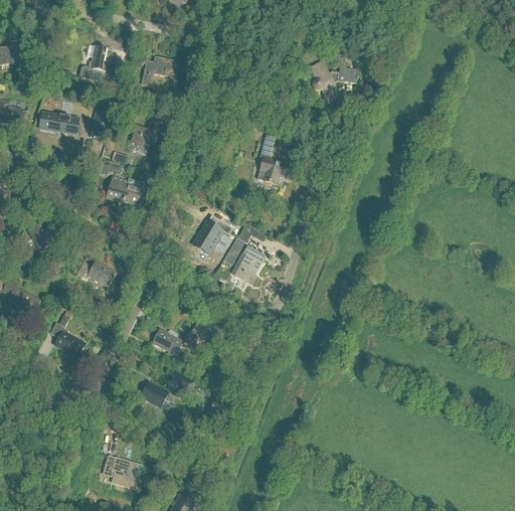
[(0,63),(23,61),(23,55),(31,54),(29,42),(0,46),(0,63)]
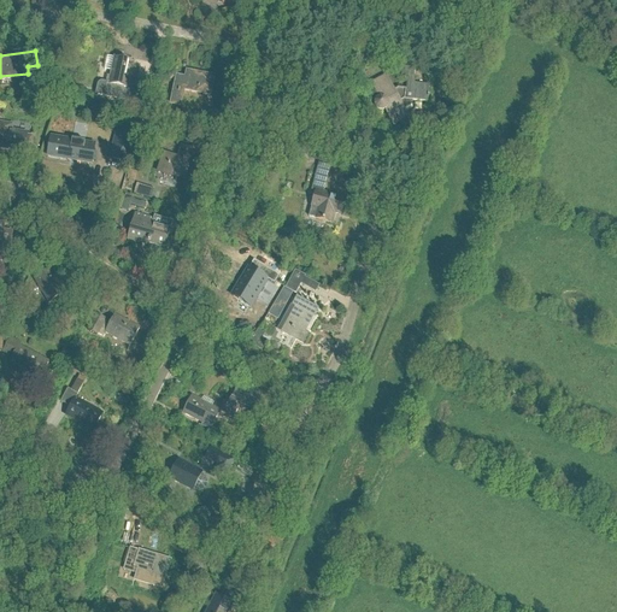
[(95,90),(104,93),(128,98),(127,99),(129,100),(140,101),(141,101),(145,84),(129,81),(130,77),(130,76),(130,75),(135,57),(128,56),(115,53),(107,52),(105,66),(111,68),(110,72),(109,80),(106,78),(103,78),(100,78),(98,80),(98,81),(95,90)]
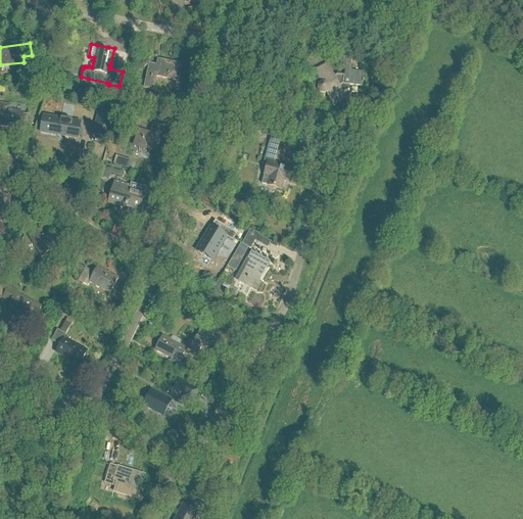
[(326,91),(329,97),(328,100),(331,101),(333,104),(346,96),(343,90),(349,86),(349,83),(362,84),(364,69),(352,67),(350,62),(351,54),(339,53),(337,61),(344,62),(343,73),(337,72),(334,74),(327,60),(314,67),(321,81),(320,81),(319,82),(318,83),(318,84),(318,85),(318,87),(318,88),(319,90),(320,91),(321,91),(324,92),(326,91)]
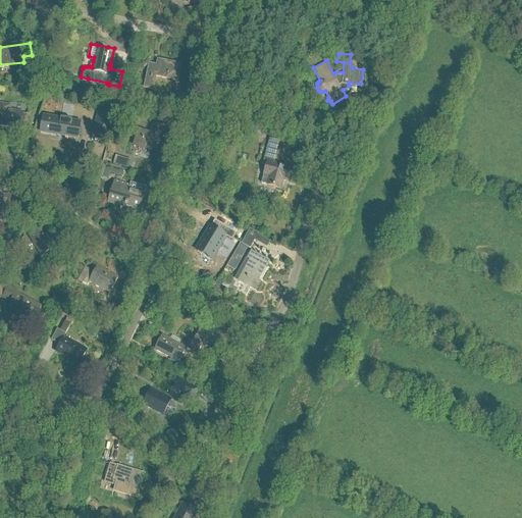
[(183,60),(165,57),(164,63),(156,61),(149,60),(144,86),(154,88),(156,74),(178,79),(183,60)]
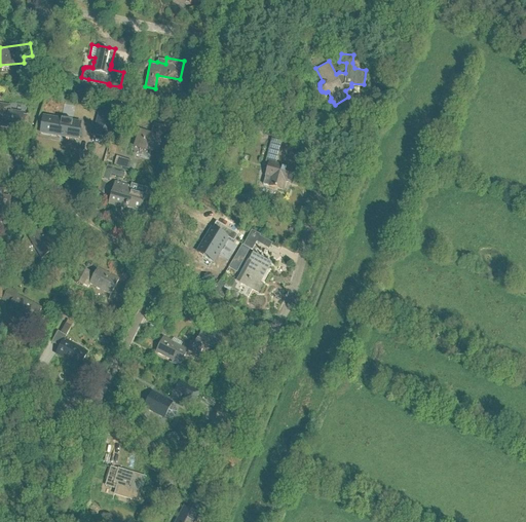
[(24,109),(10,107),(11,103),(0,101),(0,123),(21,127),(22,125),(27,126),(29,113),(24,112),(24,109)]
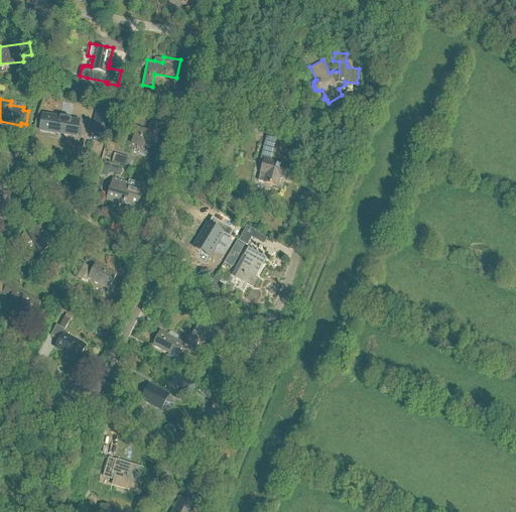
[(99,103),(92,128),(107,133),(115,108),(99,103)]
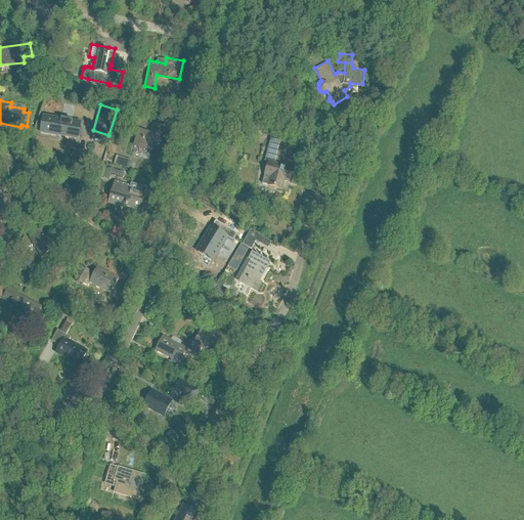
[(81,123),(81,120),(45,114),(42,130),(51,132),(79,136),(81,123)]
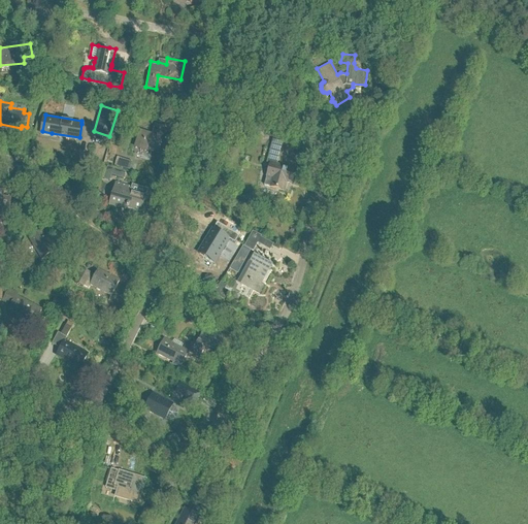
[(262,130),(264,124),(252,119),(250,125),(257,128),(254,135),(257,136),(260,129),(262,130)]
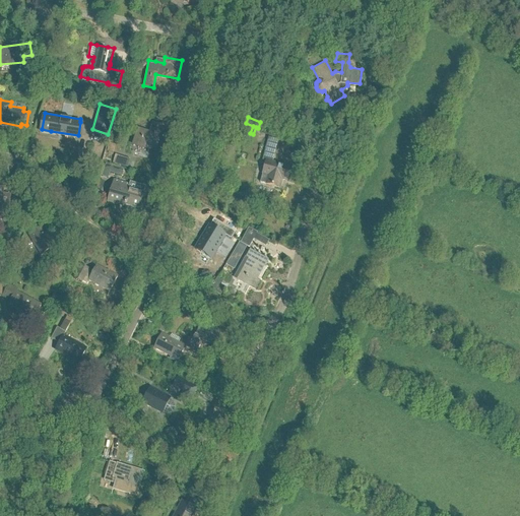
[(170,134),(173,126),(151,120),(148,129),(137,125),(132,142),(155,150),(161,131),(170,134)]
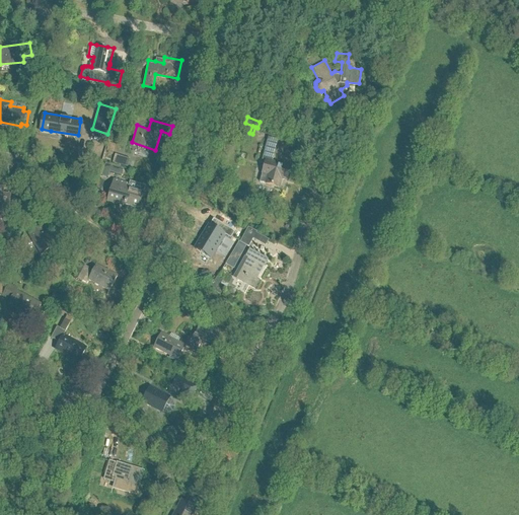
[(266,180),(265,181),(280,186),(282,177),(288,178),(291,163),(273,158),(275,147),(265,145),(262,157),(266,158),(260,179),(266,180)]
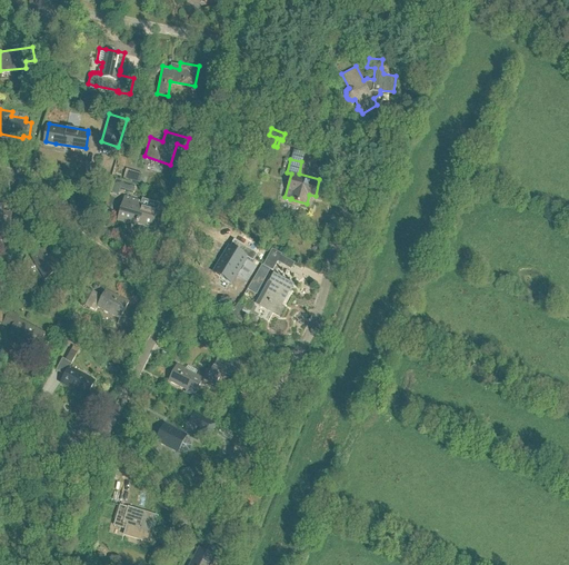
[(127,167),(123,176),(139,180),(141,171),(127,167)]
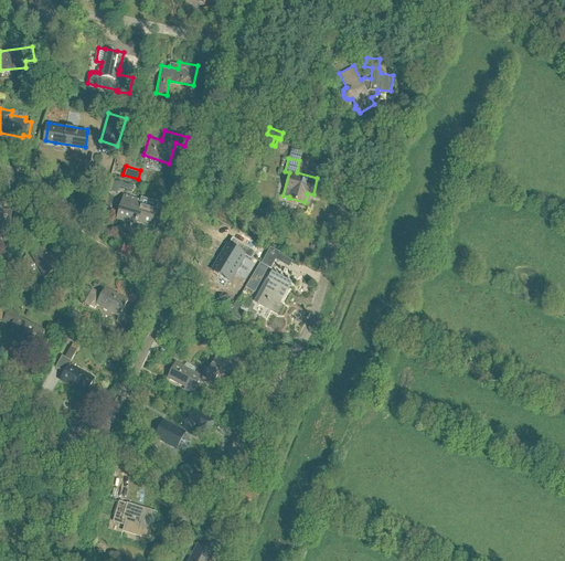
[(131,188),(134,182),(115,176),(113,182),(131,188)]
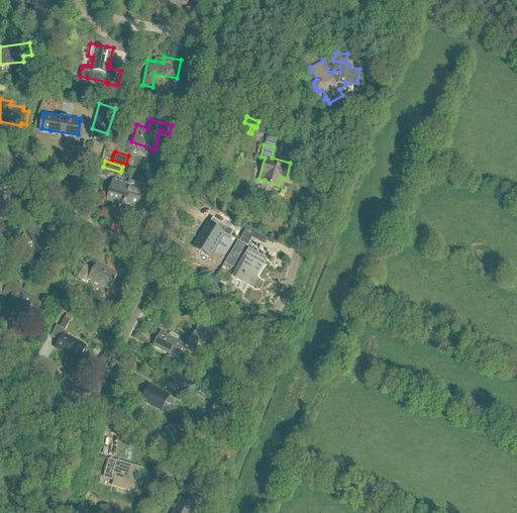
[(137,205),(141,188),(143,182),(129,178),(129,180),(113,176),(106,198),(123,203),(123,201),(137,205)]
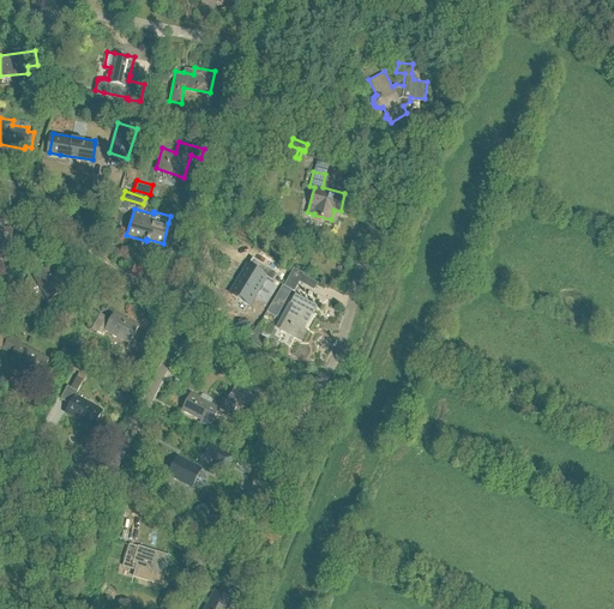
[(0,255),(6,257),(7,249),(8,249),(12,231),(4,230),(6,218),(0,216),(0,255)]
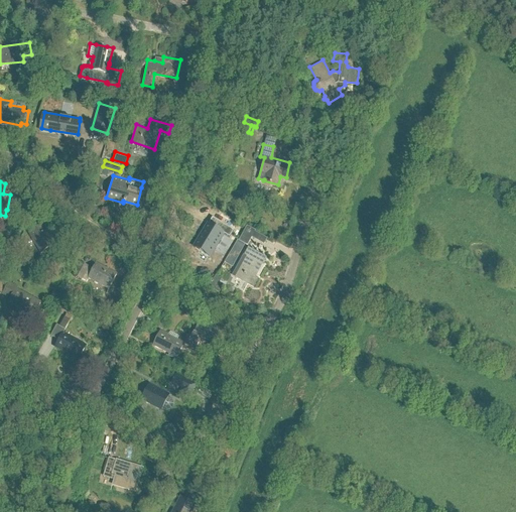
[(234,228),(223,222),(213,215),(199,236),(200,237),(195,245),(209,255),(224,232),(229,235),(234,228)]
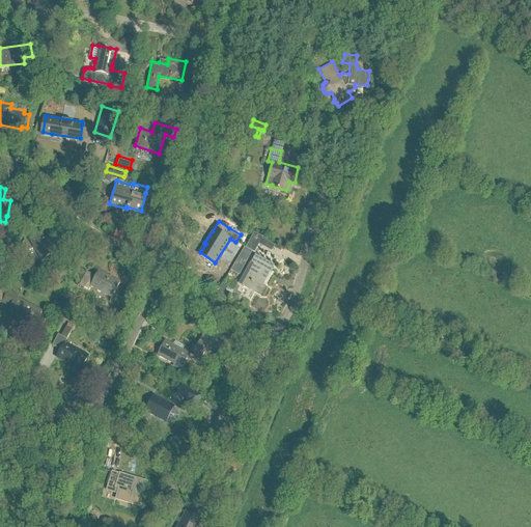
[(246,245),(254,250),(262,234),(254,230),(246,245)]
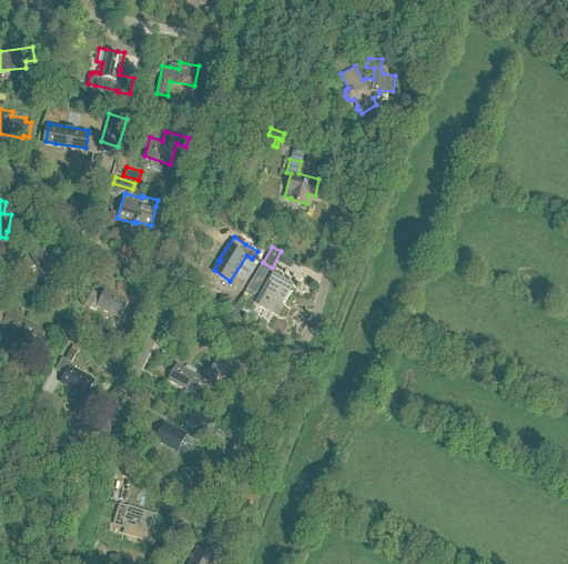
[(262,261),(254,273),(263,279),(270,267),(263,262),(262,261)]
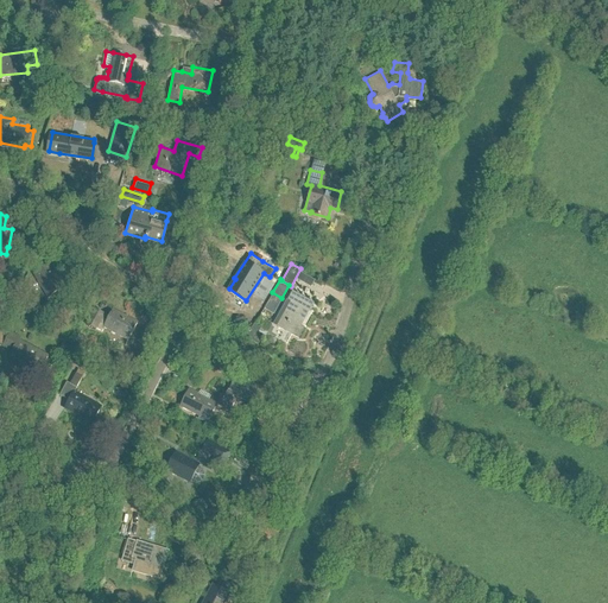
[(291,299),(277,324),(298,335),(304,325),(301,324),(303,319),(302,319),(304,315),(305,316),(309,308),(312,300),(312,302),(314,300),(292,290),(289,297),(291,299)]
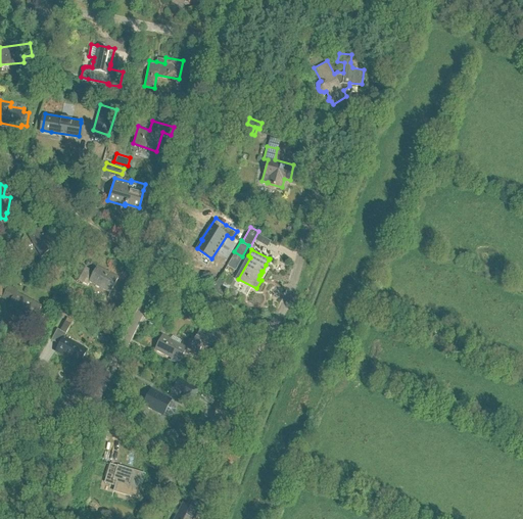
[(54,255),(47,269),(53,272),(60,260),(54,255)]
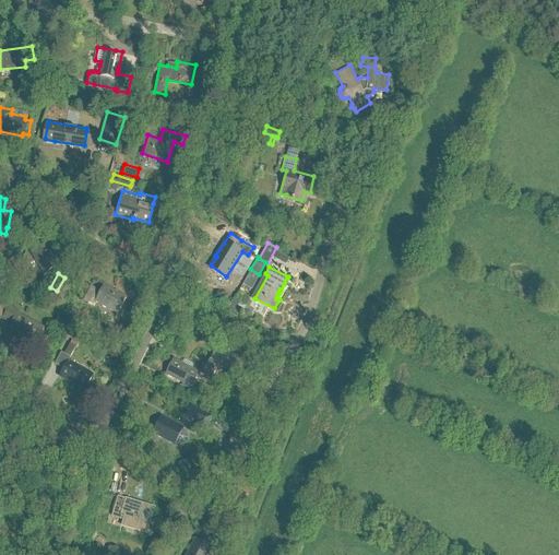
[(127,293),(103,282),(99,290),(86,283),(80,296),(94,304),(95,300),(118,311),(127,293)]
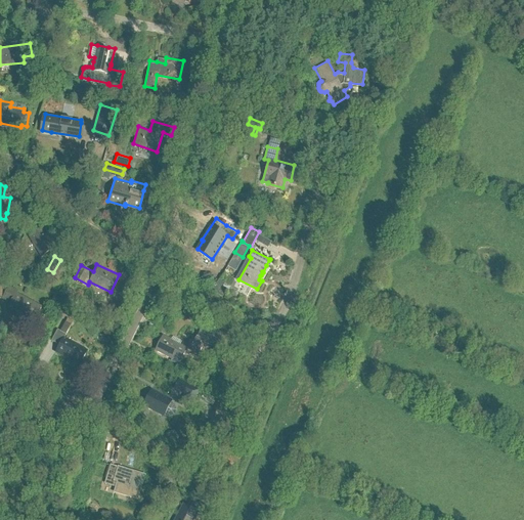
[(10,301),(8,305),(34,319),(43,304),(17,290),(18,288),(8,283),(7,286),(0,282),(0,294),(2,296),(1,297),(10,301)]
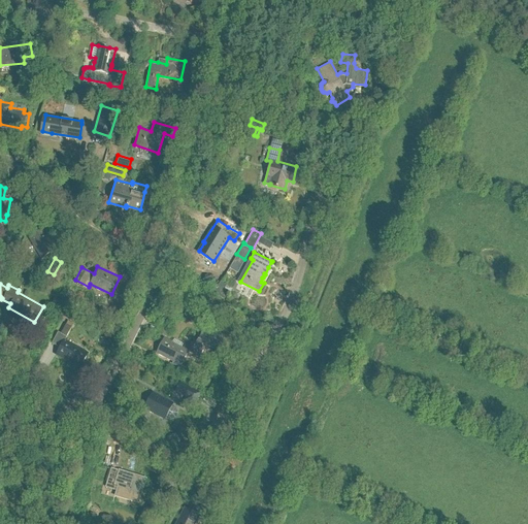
[(218,285),(213,290),(224,297),(228,291),(218,285)]
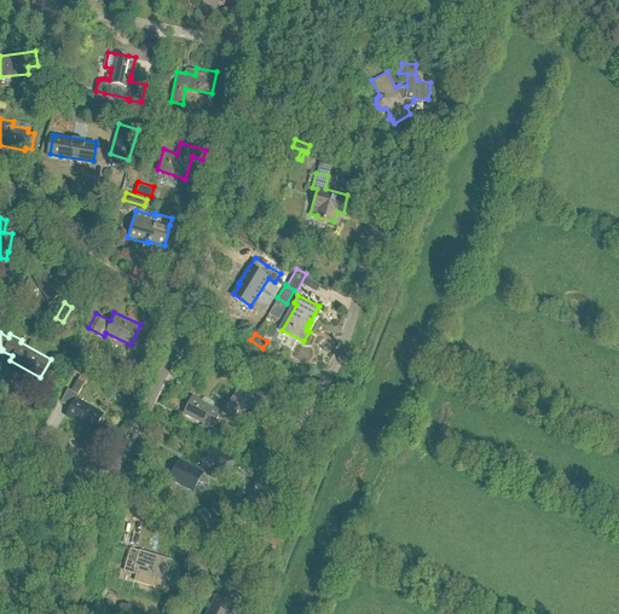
[(65,343),(61,354),(69,358),(74,348),(65,343)]
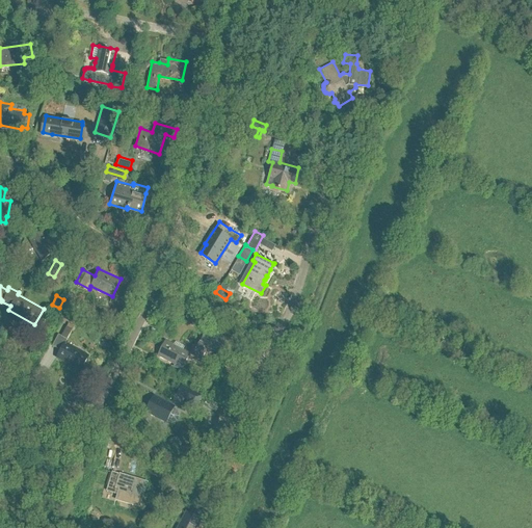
[(58,333),(52,343),(60,348),(57,354),(81,368),(88,354),(64,341),(72,327),(67,324),(61,334),(58,333)]
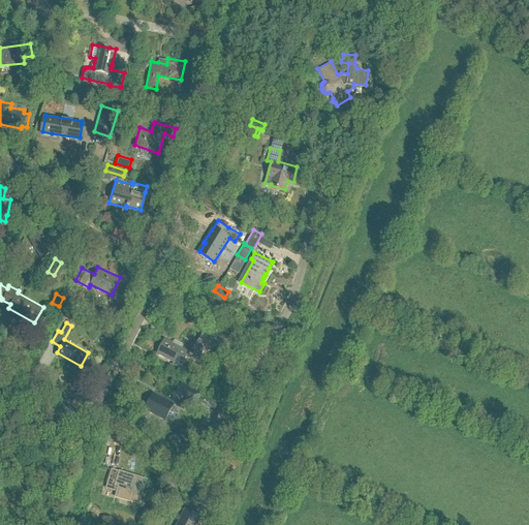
[(205,326),(198,339),(217,348),(224,335),(205,326)]
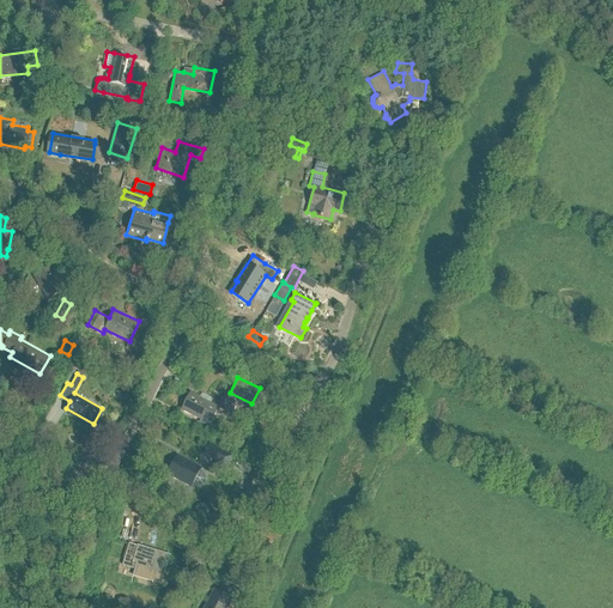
[(266,396),(271,395),(266,383),(261,385),(266,396)]
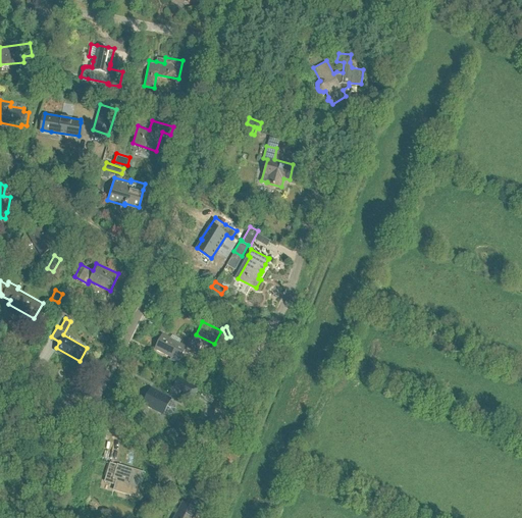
[(187,344),(198,349),(202,342),(193,338),(190,337),(187,343),(179,340),(170,335),(162,331),(154,348),(170,356),(169,358),(178,361),(179,359),(187,344)]
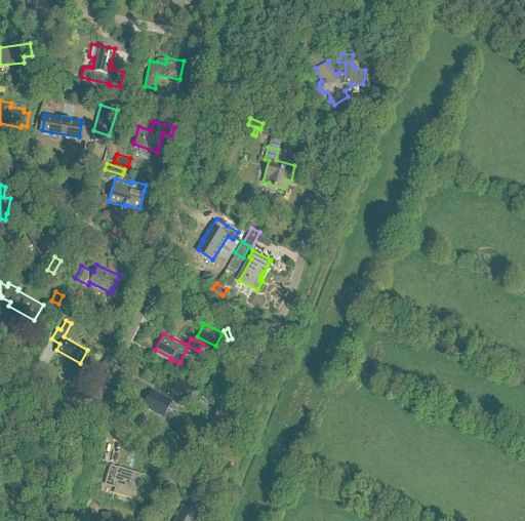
[(164,413),(169,404),(171,400),(151,390),(144,402),(164,413)]
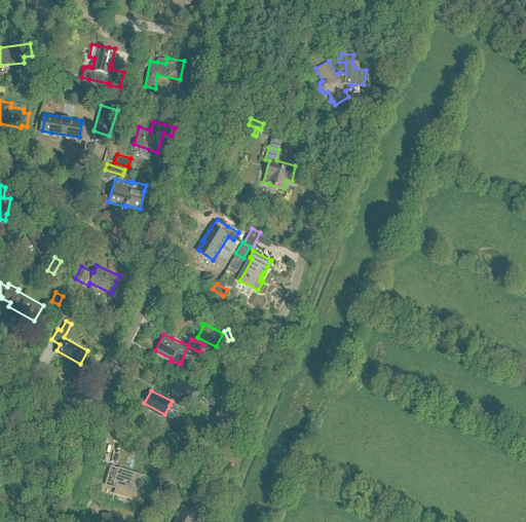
[(190,405),(193,400),(177,390),(174,397),(190,405)]
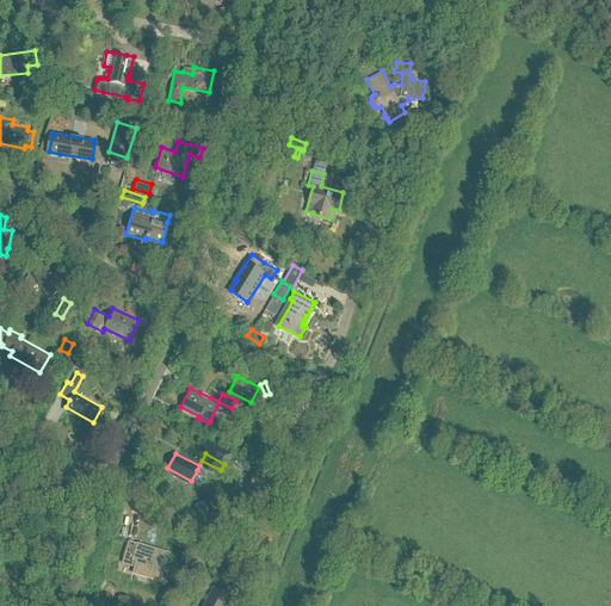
[(170,551),(129,539),(124,555),(137,558),(134,570),(161,579),(170,551)]
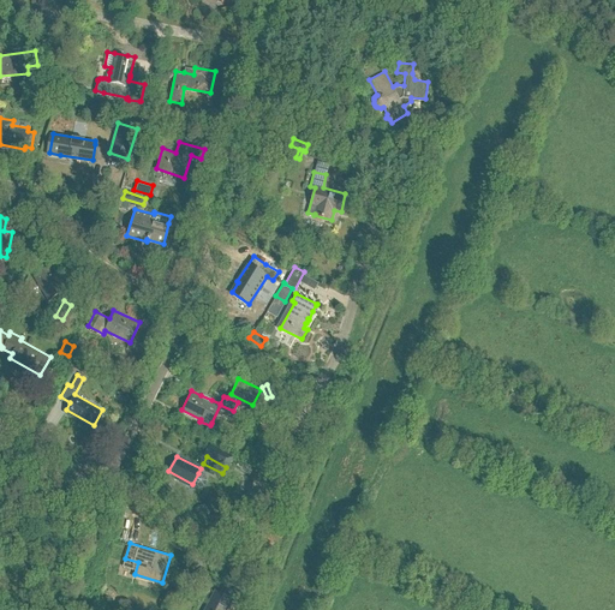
[(242,563),(251,570),(258,576),(264,567),(249,555),(244,561),(242,563)]
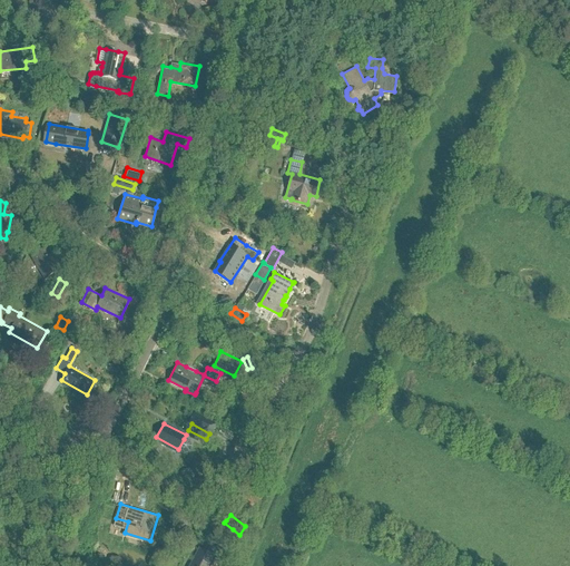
[(204,548),(199,546),(188,565),(208,565),(215,555),(217,556),(222,548),(207,540),(204,548)]
